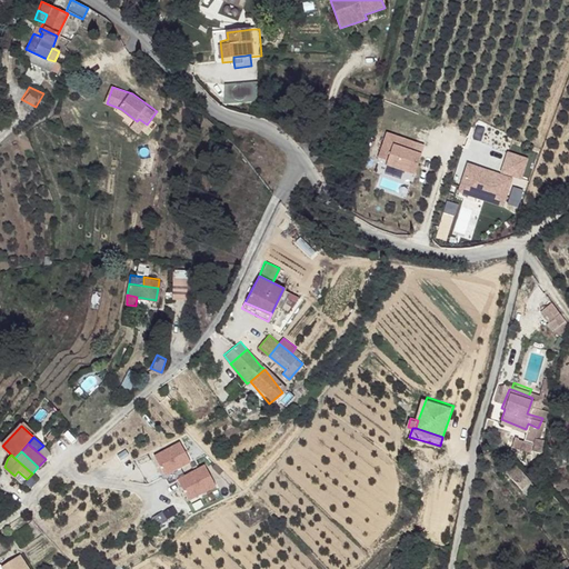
[(520,471),(512,461),(503,469),(519,487),(528,479),(520,471)]
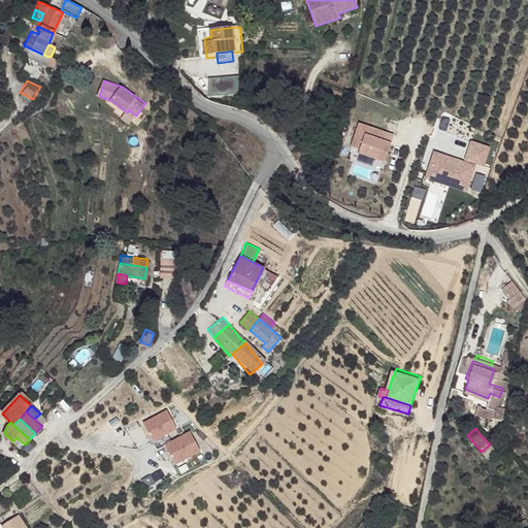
[(494,450),(490,444),(482,452),(486,457),(494,450)]
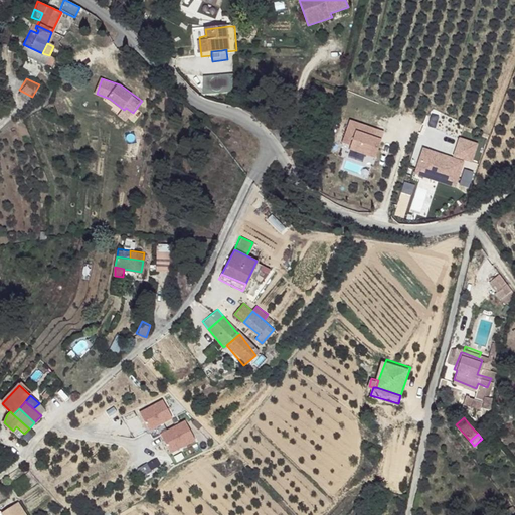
[(35,481),(27,471),(15,480),(23,491),(35,481)]
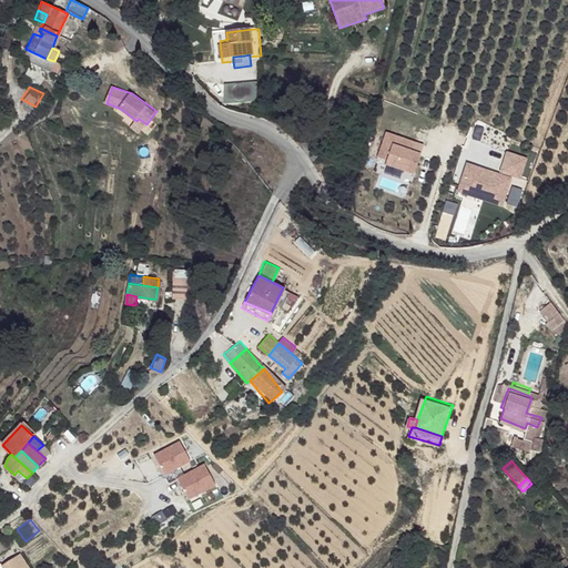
[(30,567),(21,549),(2,560),(6,567),(30,567)]
